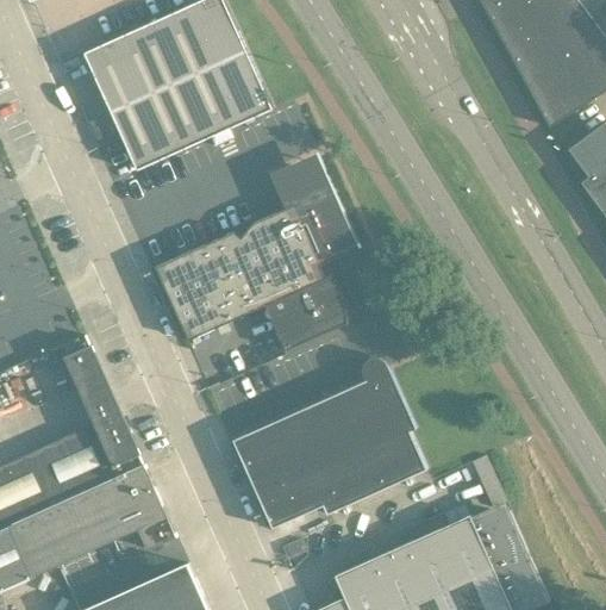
[(208,137),(226,129),(270,109),(220,0),(197,0),(82,53),(135,169),(208,137)]
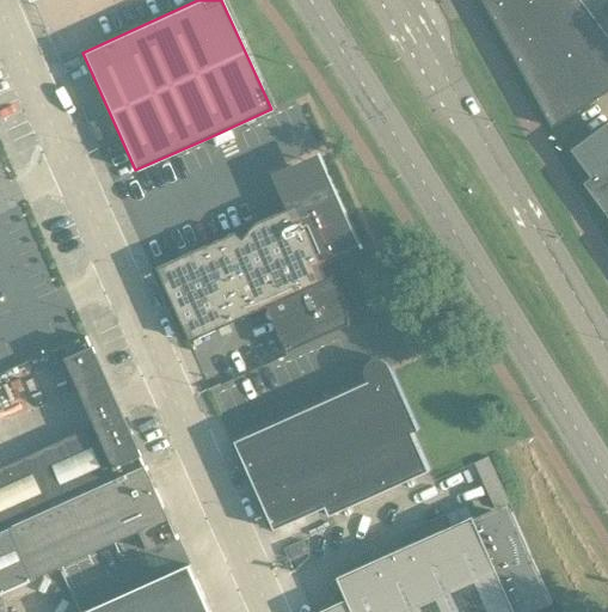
[(607,89),(607,42),(577,0),(479,0),(548,127),(607,89)]
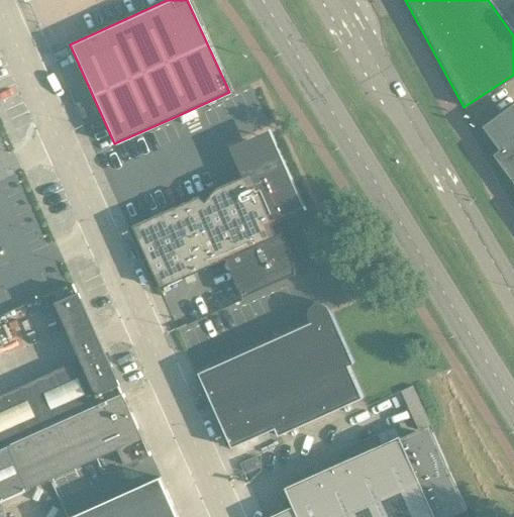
[(513,105),(512,102),(480,125),(497,148),(491,153),(513,185),(513,105)]
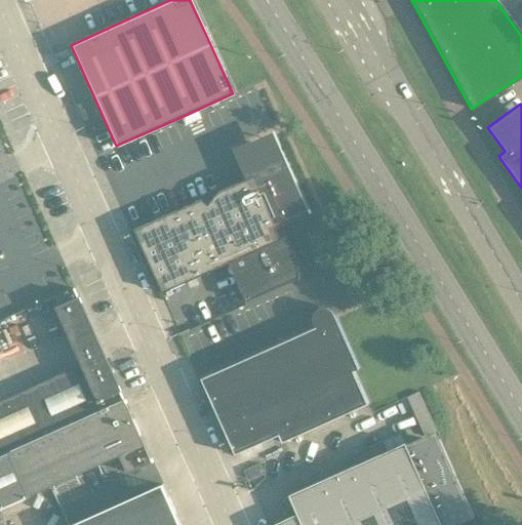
[(274,228),(308,212),(306,209),(299,212),(295,192),(288,177),(280,165),(269,153),(255,144),(241,162),(242,163),(242,162),(246,171),(245,171),(246,172),(247,172),(249,176),(215,192),(205,204),(199,199),(131,229),(160,292),(227,263),(228,264),(229,263),(229,261),(244,255),(257,286),(241,294),(244,301),(295,278),(295,279),(297,279),(297,273),(296,268),(295,263),(294,257),(293,252),(291,248),(289,243),(287,238),(285,234),(283,234),(283,235),(278,238),(274,228)]
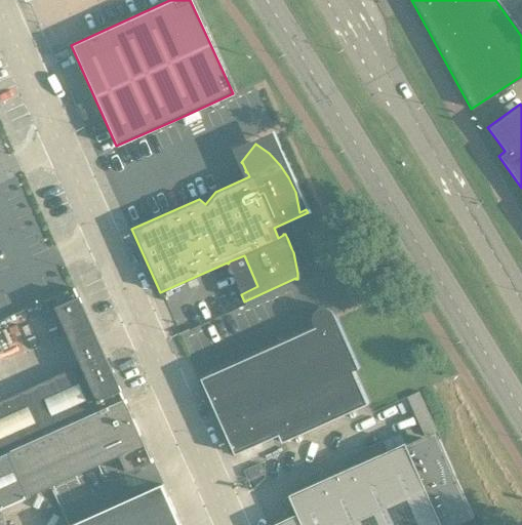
[(71,288),(41,301),(46,312),(55,307),(81,365),(96,398),(117,389),(76,297),(75,297),(71,288)]
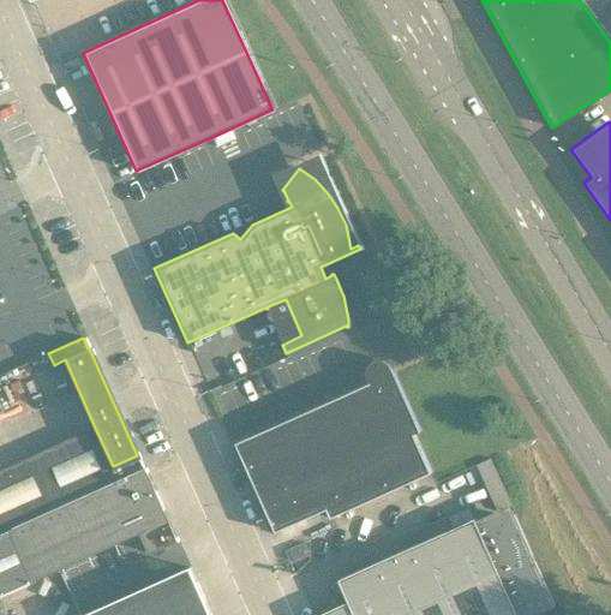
[(232,443),(238,454),(273,532),(323,509),(328,518),(427,472),(411,434),(417,431),(390,372),(384,363),(379,360),(373,359),(369,362),(364,366),(363,372),(366,383),(232,443)]
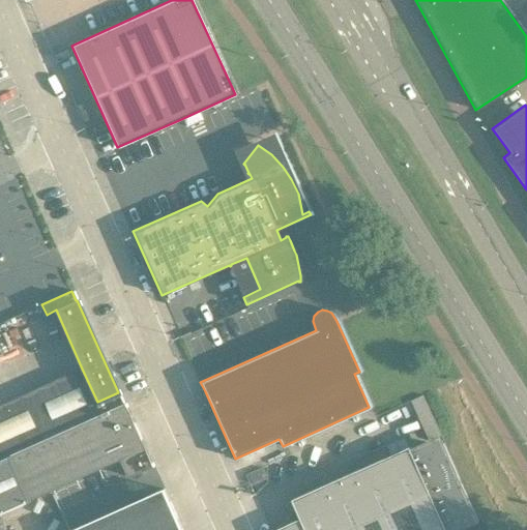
[(0,459),(9,454),(92,417),(88,406),(97,402),(82,369),(0,405),(0,459)]
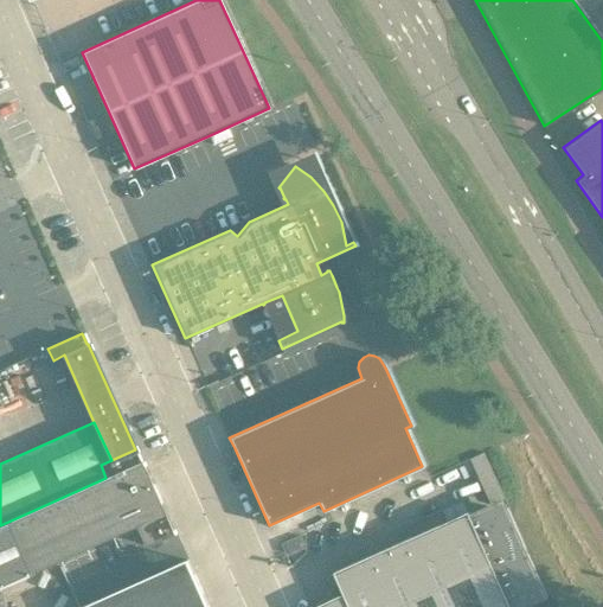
[(135,449),(111,460),(101,465),(106,478),(140,462),(135,452),(136,451),(135,449)]
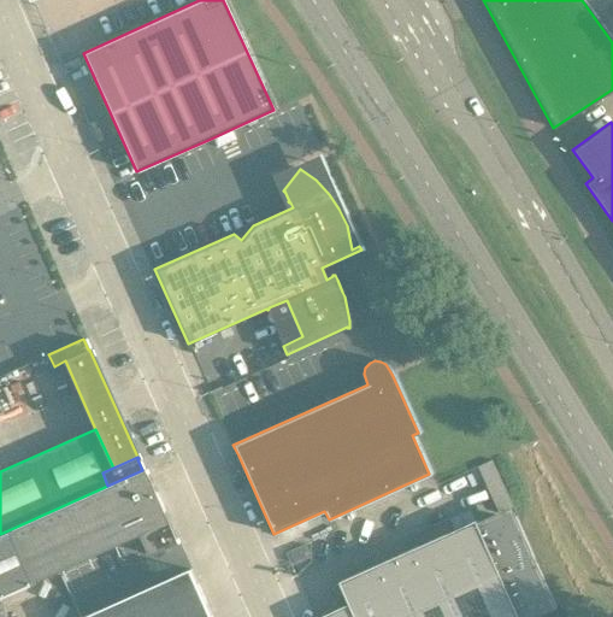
[(142,470),(107,486),(11,529),(0,534),(0,594),(34,580),(139,533),(149,554),(175,544),(175,542),(176,542),(175,538),(172,539),(143,474),(145,472),(143,469),(142,470)]
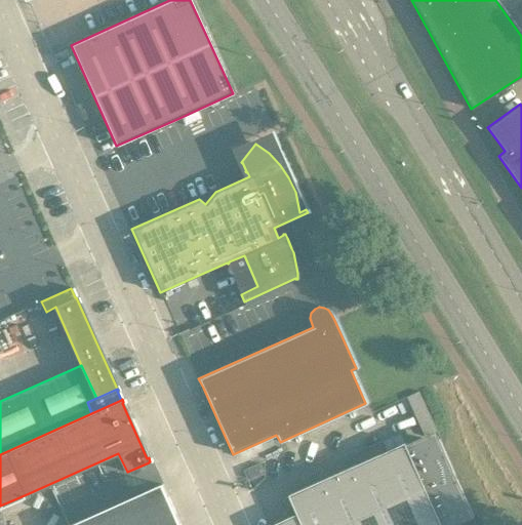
[(294,513),(268,524),(446,524),(456,520),(458,517),(459,512),(449,478),(438,449),(433,442),(429,440),(425,440),(405,446),(403,442),(372,456),(361,455),(361,460),(286,494),(294,513)]
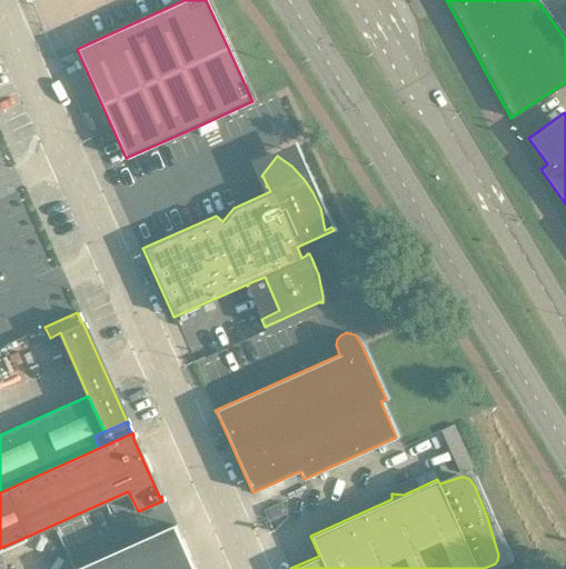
[(68,568),(192,568),(172,525),(171,525),(168,515),(65,561),(68,568)]
